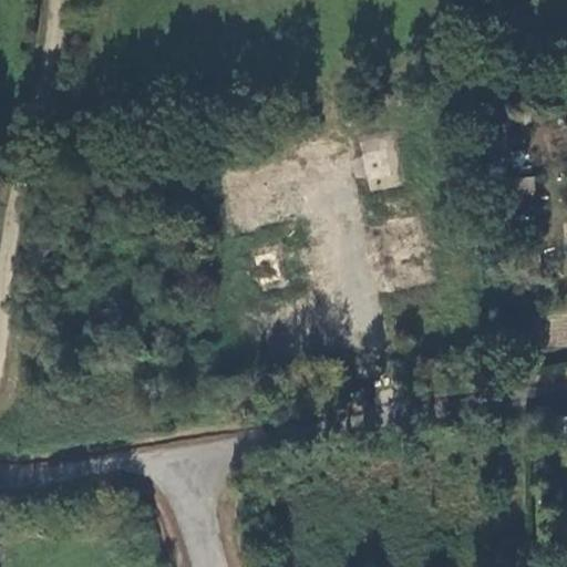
[(506,179),(508,196),(533,194),(531,177),(506,179)]
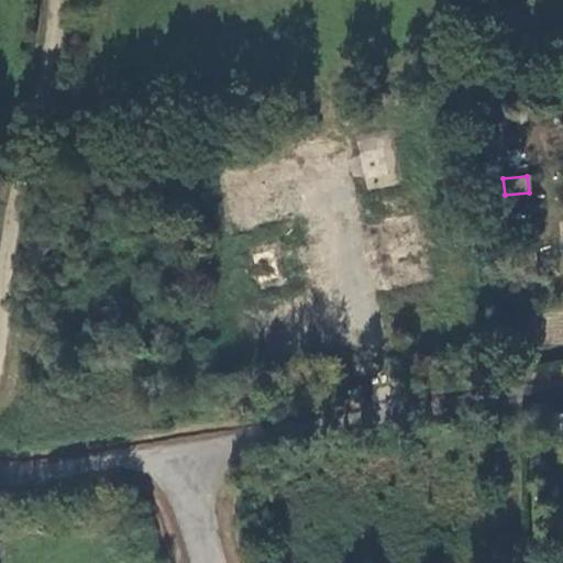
[(282,278),(275,249),(250,254),(257,284),(282,278)]
